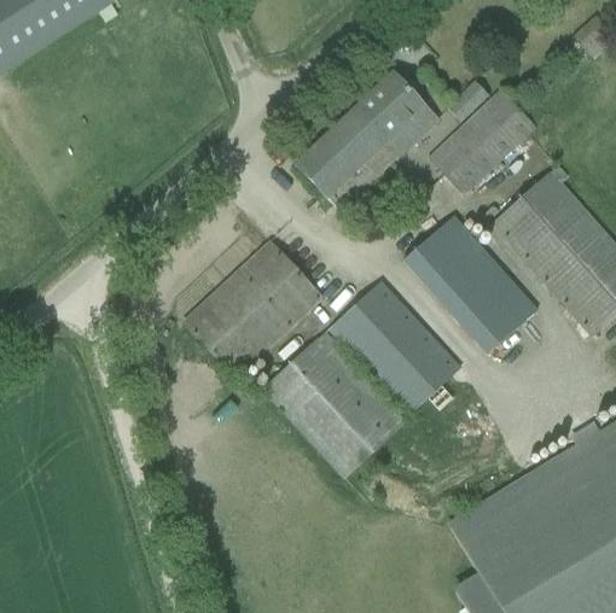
[(0,0),(0,71),(112,0),(0,0)]
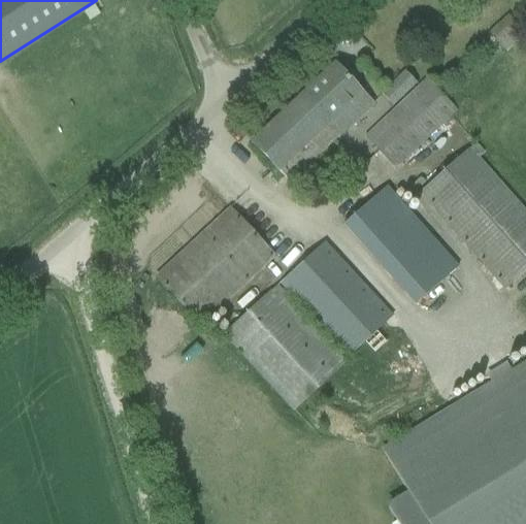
[(254,139),(291,178),(343,128),(332,118),(362,90),(335,61),(254,139)]
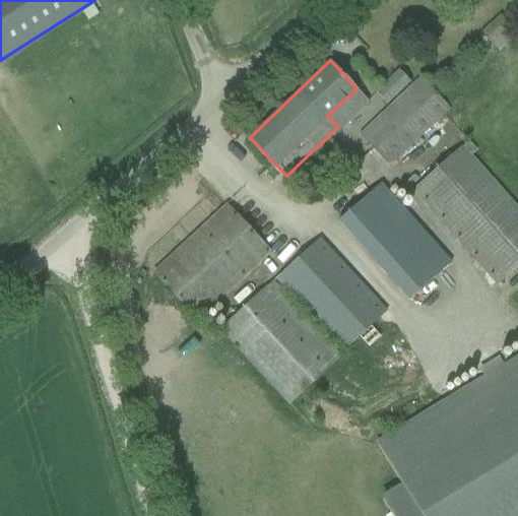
[(399,68),(376,90),(387,103),(411,80),(399,68)]
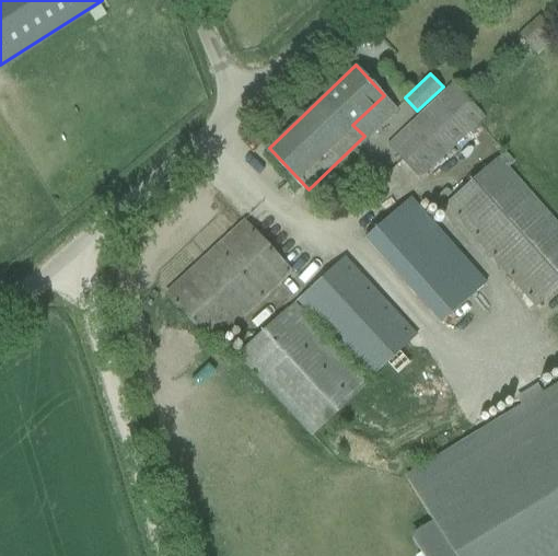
[(454,79),(387,141),(419,176),(486,114),(454,79)]
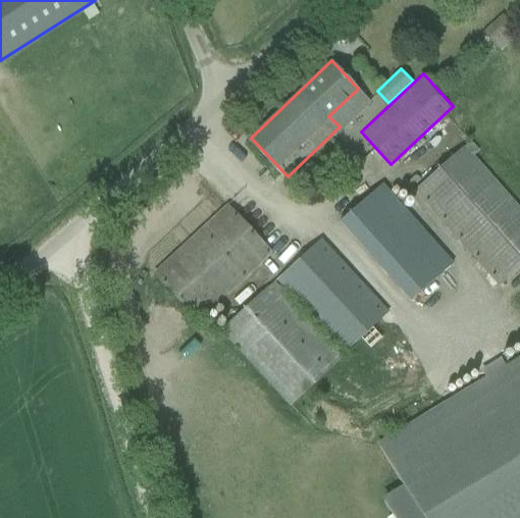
[(471,138),(414,188),(500,283),(519,264),(519,204),(475,153),(479,148),(471,138)]
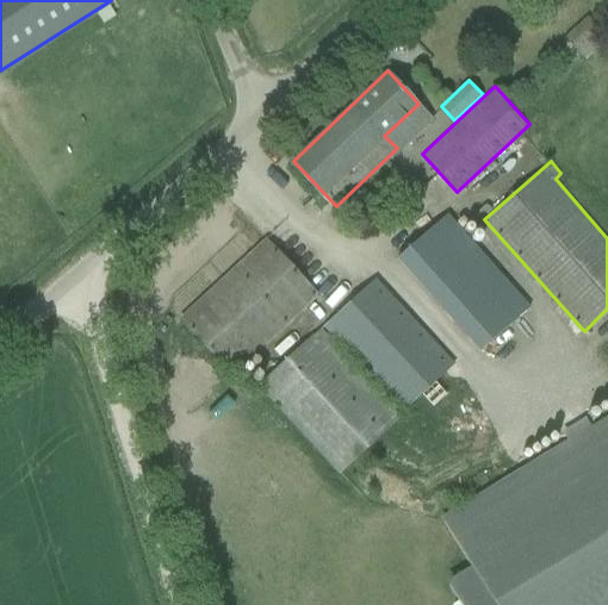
[(450,211),(398,256),(479,349),(531,303),(450,211)]
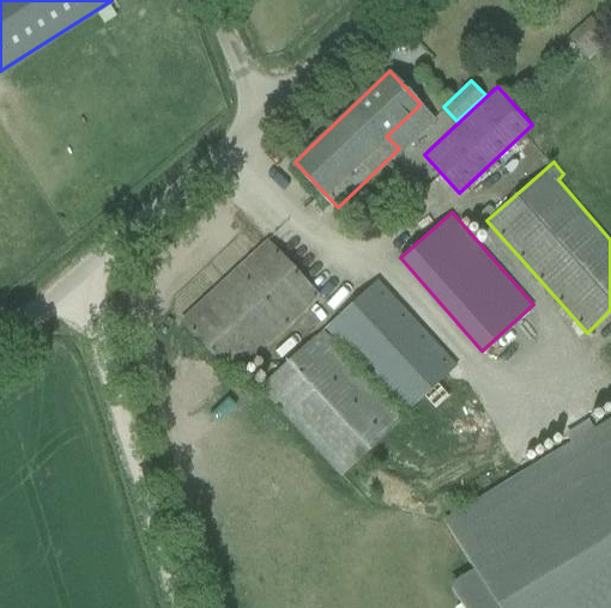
[(182,318),(233,374),(319,295),(268,239),(182,318)]
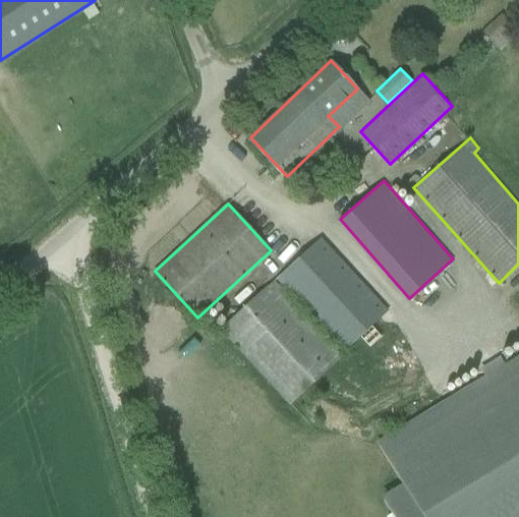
[(321,237),(278,277),(345,349),(388,310),(321,237)]
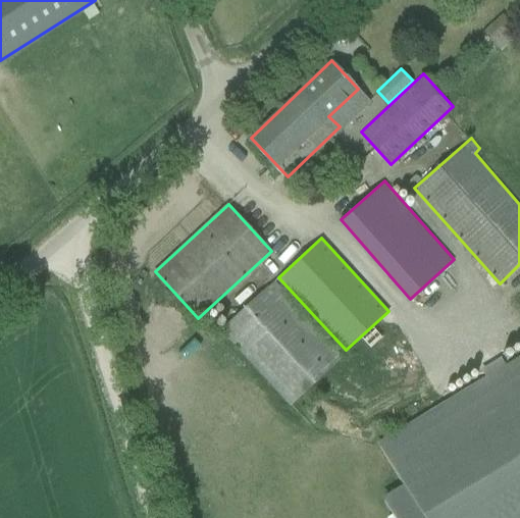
[(274,280),(222,327),(292,403),(344,355),(274,280)]
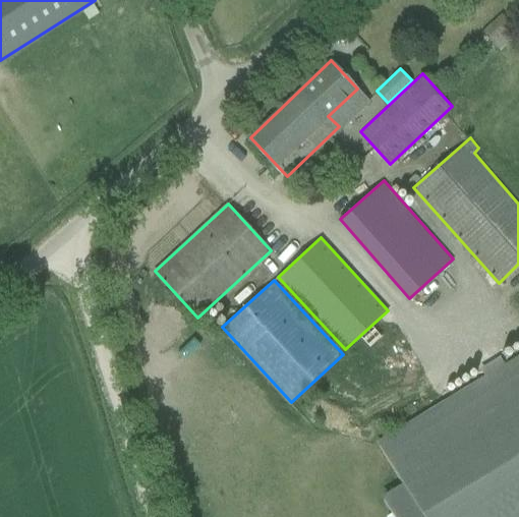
[(518,357),(380,444),(404,485),(384,498),(395,516),(518,516),(518,357)]
